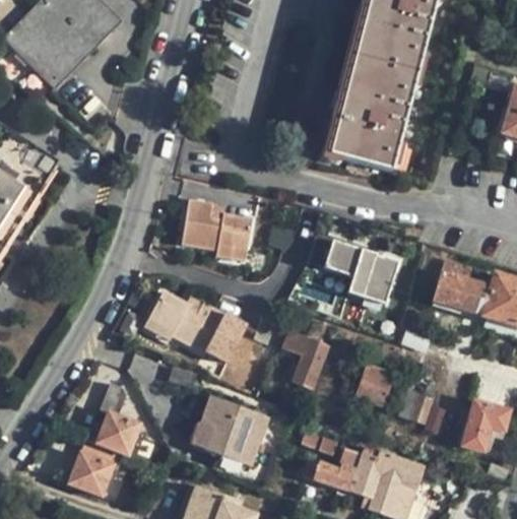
[(112,25),(85,0),(51,0),(12,39),(59,87),(68,79),(64,74),(112,25)]
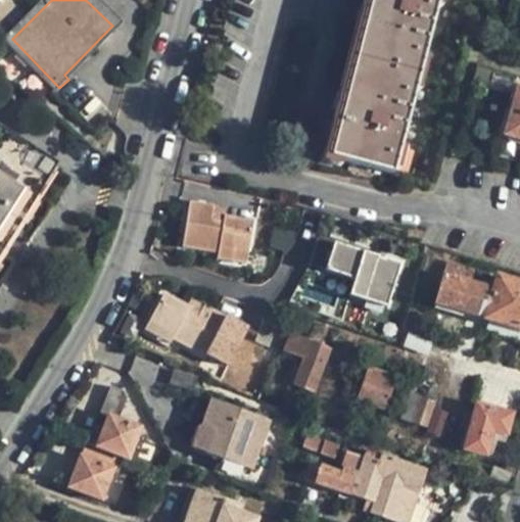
[(438,0),(371,0),(331,157),(393,174),(438,0)]
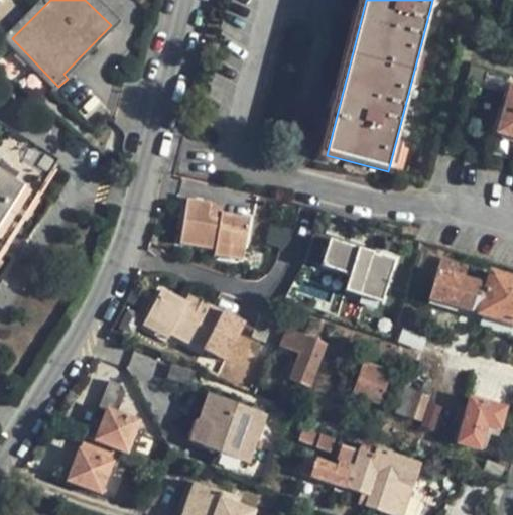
[(484,69),(472,66),(470,75),(481,79),(484,69)]
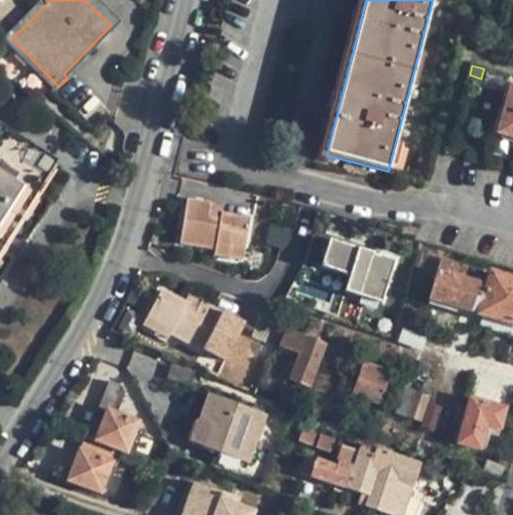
[(512,90),(500,133),(512,136),(512,90)]
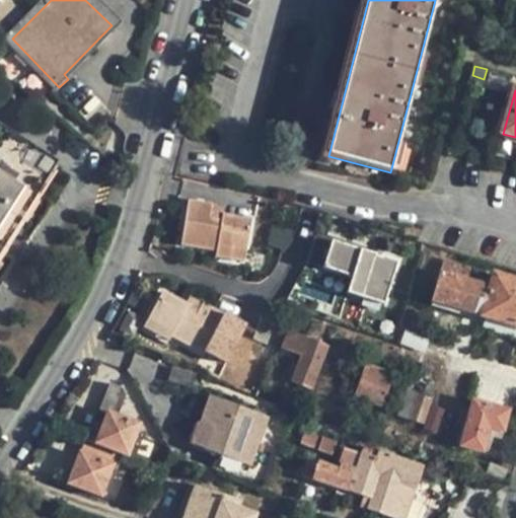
[(0,248),(45,178),(43,175),(50,164),(0,132),(0,248)]
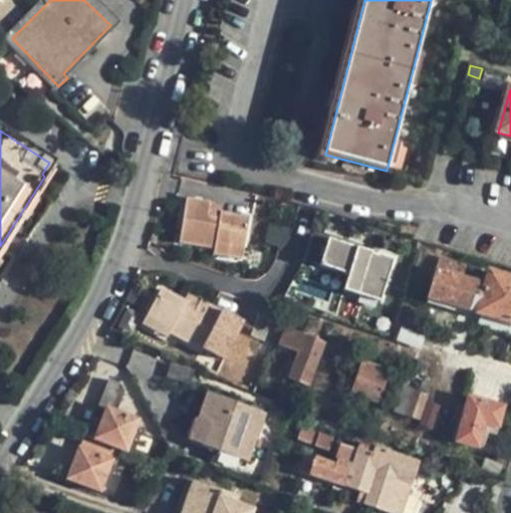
[(181,242),(218,248),(219,242),(247,247),(252,218),(212,211),(213,203),(190,199),(181,242)]
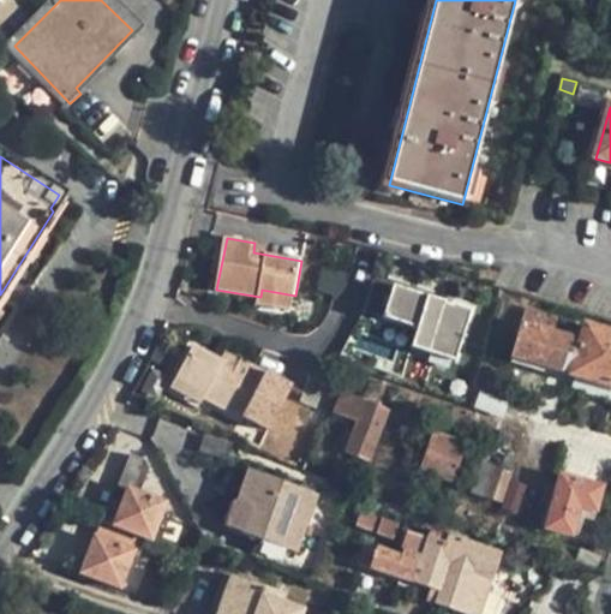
[(391,287),(382,319),(412,331),(406,350),(456,363),(474,314),(391,287)]
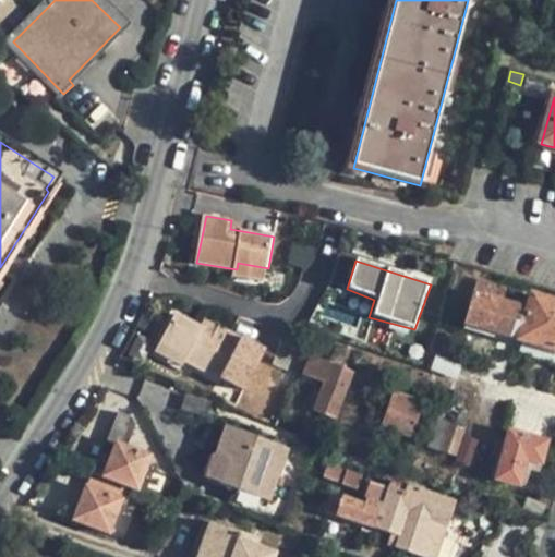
[(267,280),(268,268),(238,263),(237,269),(237,276),(267,280)]
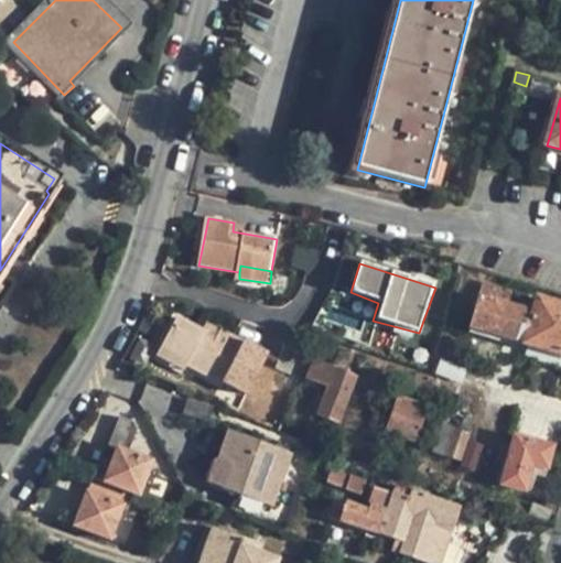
[(493,334),(503,288),(484,282),(471,328),(493,334)]
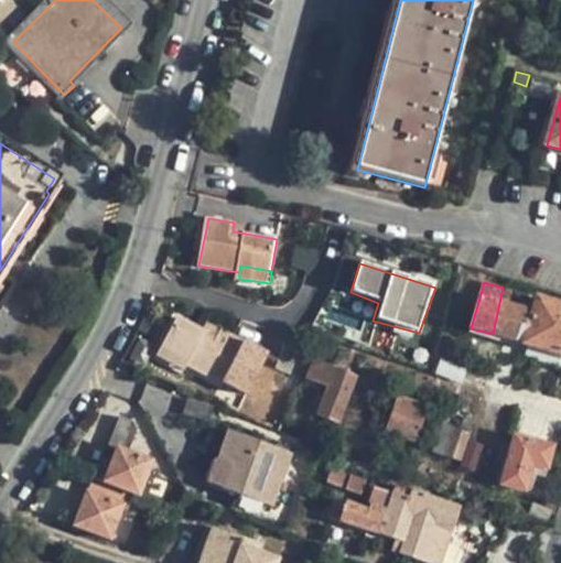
[(515,291),(503,288),(493,334),(560,354),(560,305),(539,300),(535,313),(510,305),(515,291)]
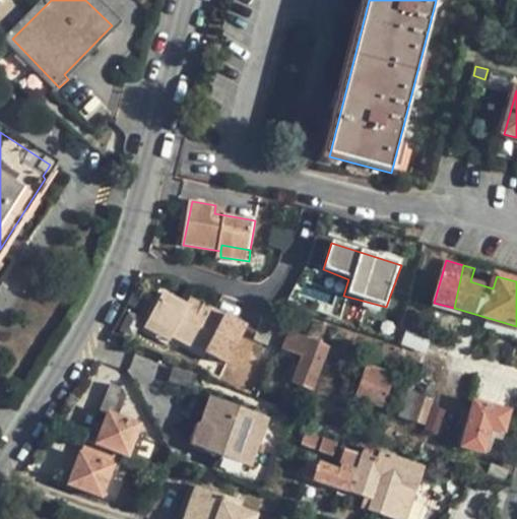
[(227,313),(206,303),(201,313),(191,308),(164,293),(150,317),(175,329),(172,336),(204,352),(227,313)]
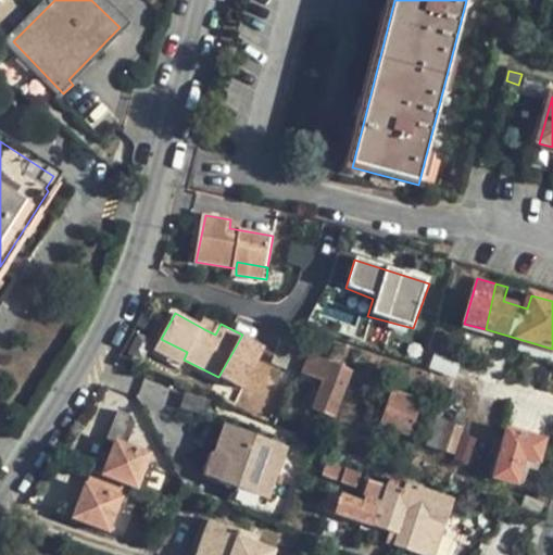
[(210,317),(204,329),(215,335),(221,324),(210,317)]
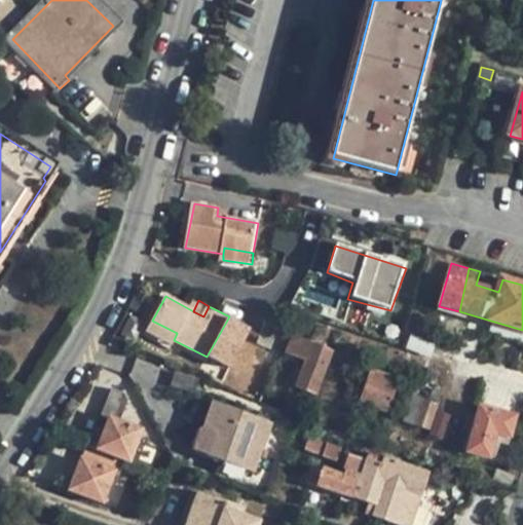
[(172,343),(174,340),(177,333),(152,321),(146,330),(172,343)]
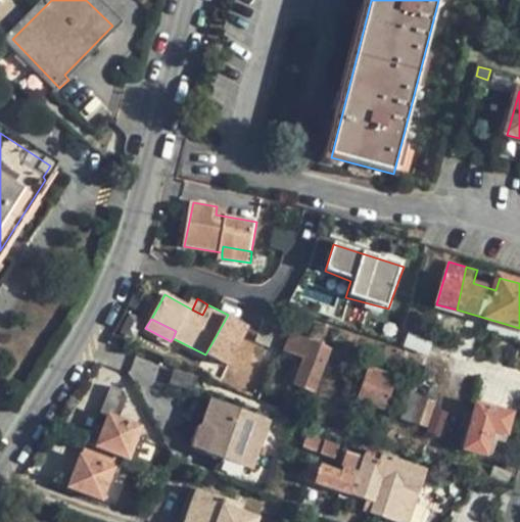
[(292,348),(305,353),(311,340),(297,335),(292,348)]
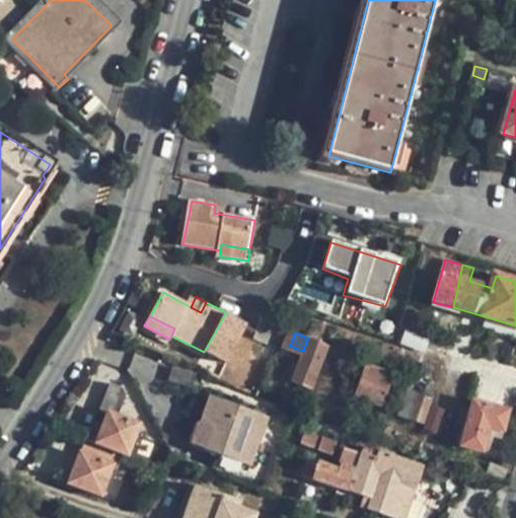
[(329,346),(308,338),(303,351),(292,381),(312,389),(329,346)]
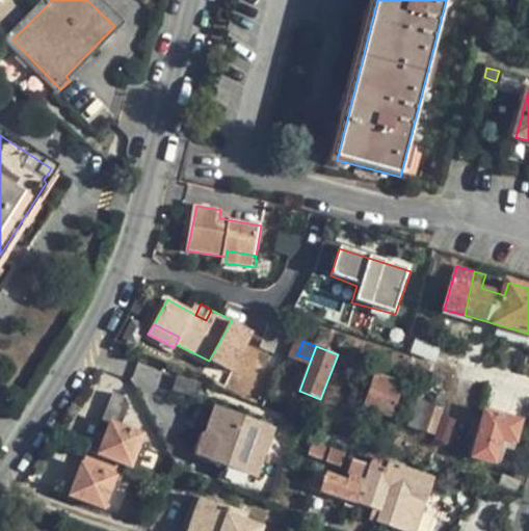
[(377,375),(367,406),(392,414),(401,382),(377,375)]
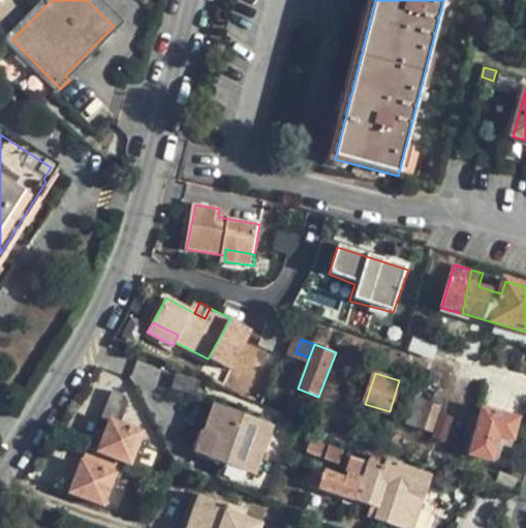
[(113,421),(101,453),(129,464),(135,466),(146,432),(125,425),(131,404),(128,395),(115,391),(106,418),(113,421)]
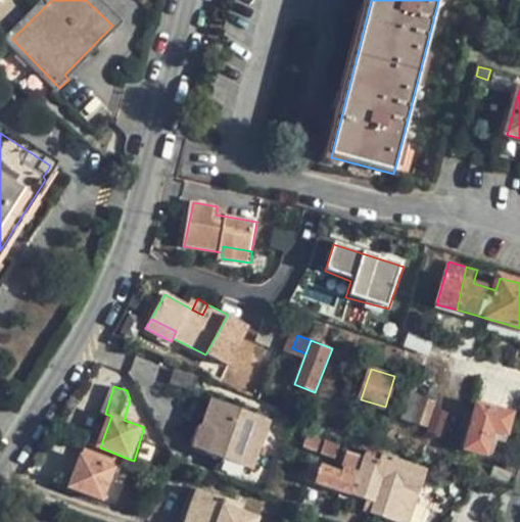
[(414,418),(412,423),(428,427),(439,390),(431,387),(427,399),(410,394),(404,415),(414,418)]
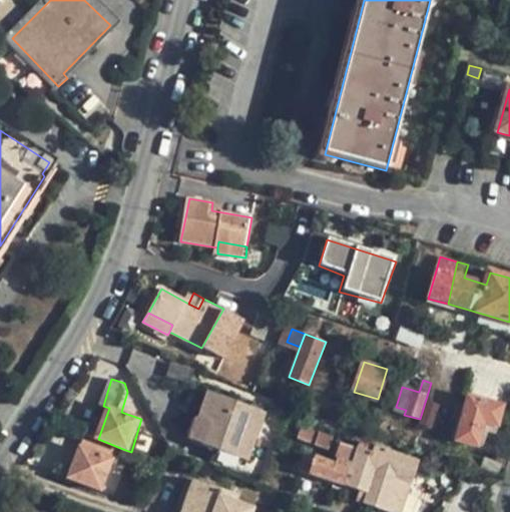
[(253,461),(272,414),(212,392),(203,417),(214,422),(206,443),(253,461)]
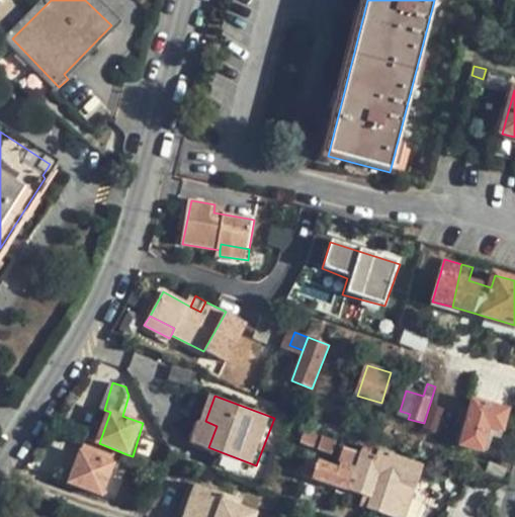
[(473,402),(460,445),(482,451),(486,436),(501,440),(508,410),(473,402)]
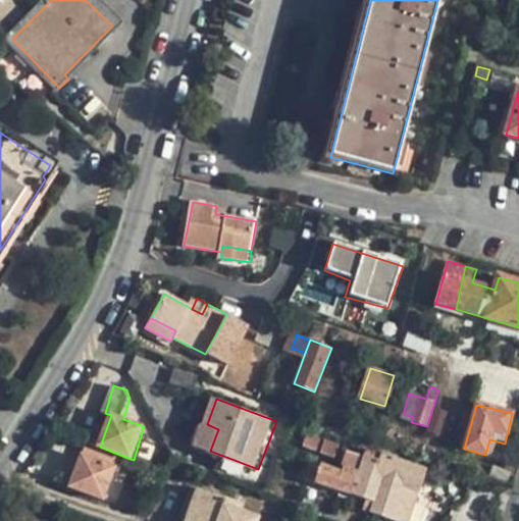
[(440,437),(448,412),(436,408),(428,434),(440,437)]
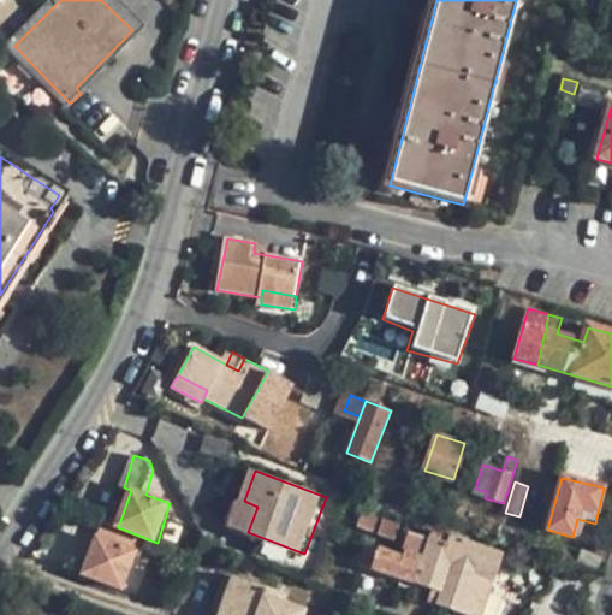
[(380,534),(385,519),(364,513),(360,528),(380,534)]
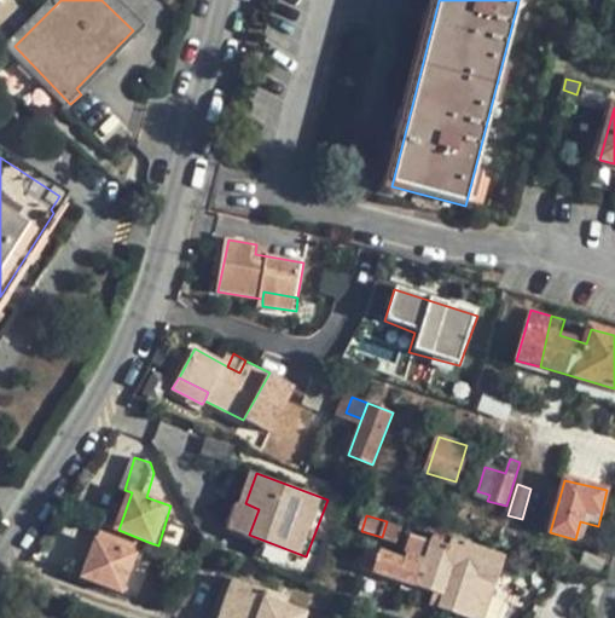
[(401,527),(387,521),(382,537),(396,542),(401,527)]
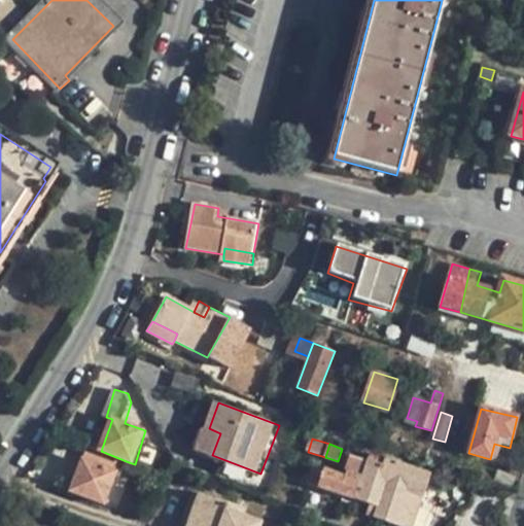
[(129,462),(101,451),(90,447),(74,492),(107,503),(118,471),(125,474),(129,462)]
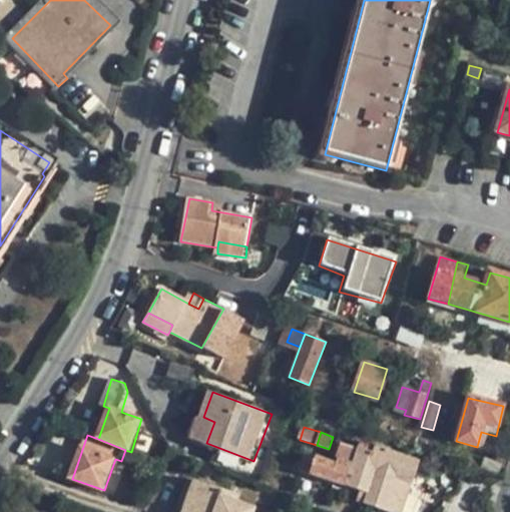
[(403,511),(420,461),(363,441),(360,450),(343,443),(337,462),(317,455),(316,457),(305,454),(300,470),(360,490),(357,501),(388,511),(403,511)]
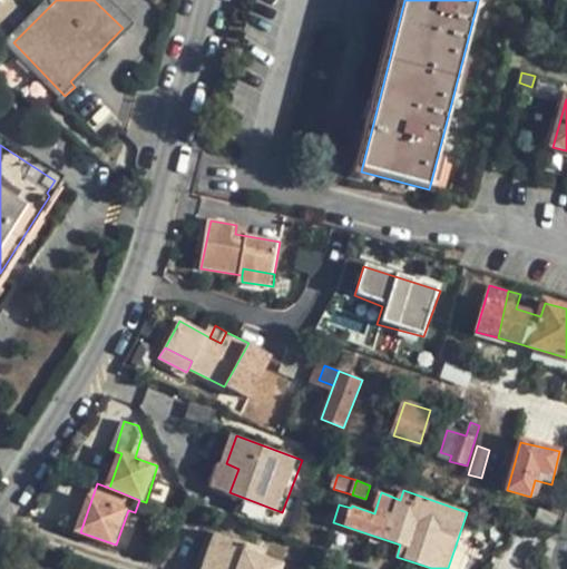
[(203,568),(217,533),(207,530),(193,568),(203,568)]
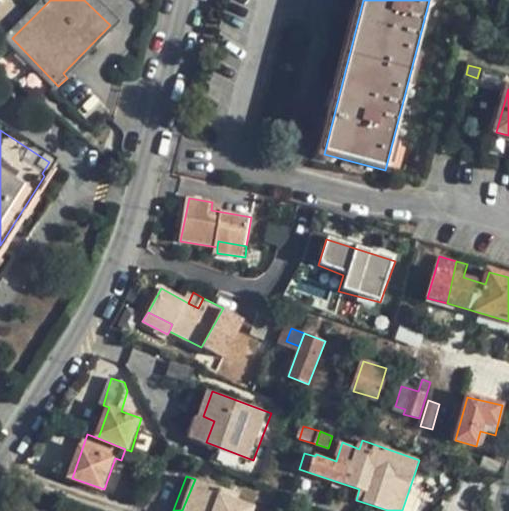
[(237,494),(195,479),(182,510),(251,510),(253,507),(234,500),(237,494)]
